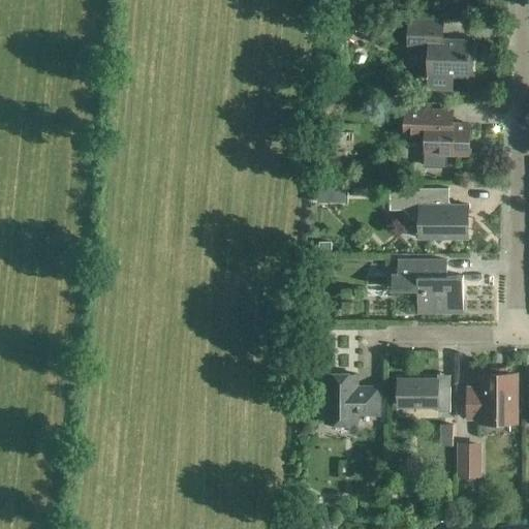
[(408,41),(429,42),(428,89),(452,90),(452,75),(471,76),(472,42),(441,41),(442,23),(409,22),(408,41)]
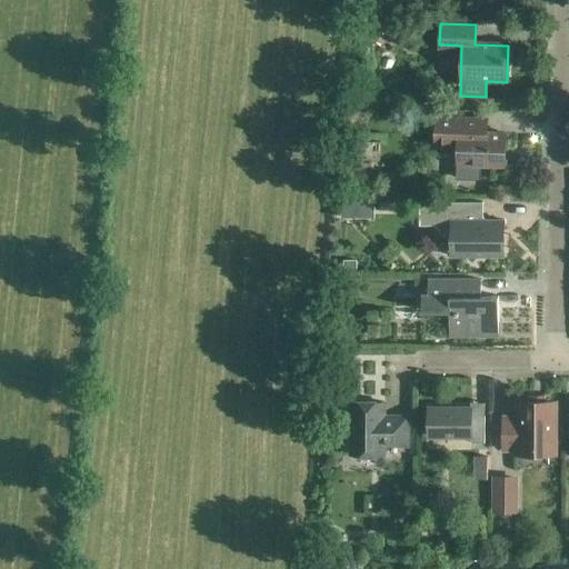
[(477,119),(436,118),(435,146),(457,146),(457,173),(476,175),(476,166),(505,167),(506,135),(477,133),(477,119)]
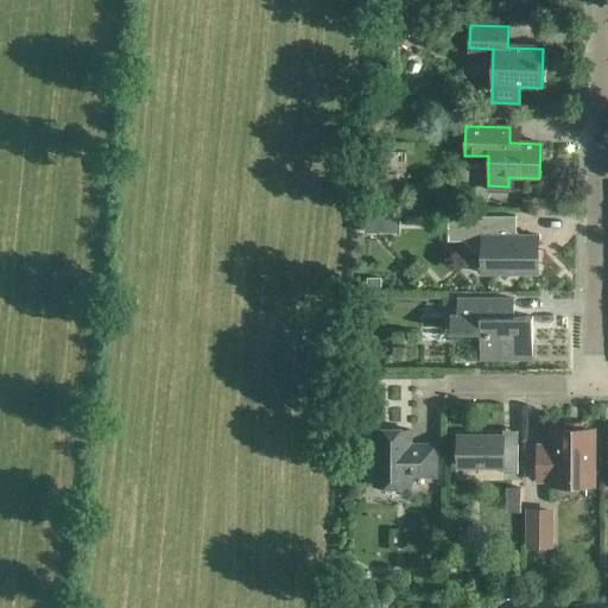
[(498,276),(505,282),(510,276),(540,276),(540,234),(518,234),(515,232),(515,217),(449,217),(449,241),(464,241),(480,259),(480,276),(498,276)]
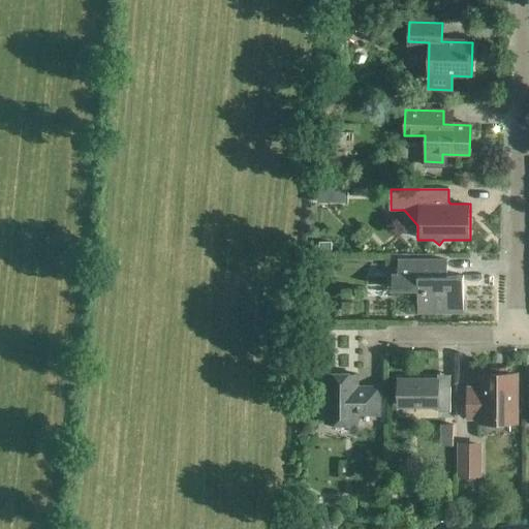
[(417,289),(417,312),(463,312),(463,276),(446,276),(446,260),(398,260),(398,274),(392,274),(392,289),(417,289)]
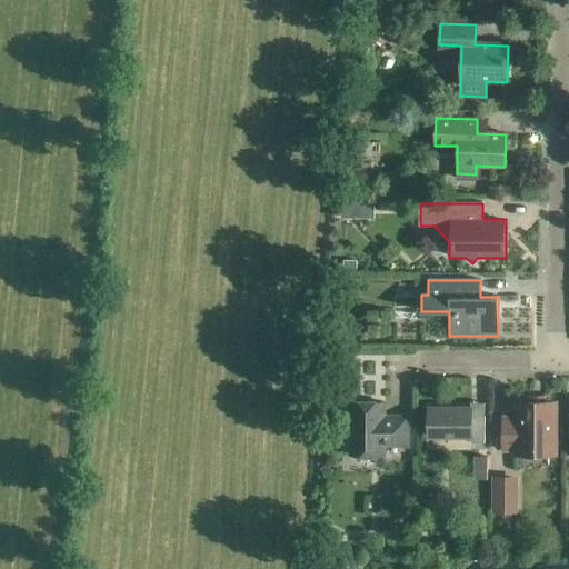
[(509,391),(519,393),(526,370),(516,367),(509,391)]
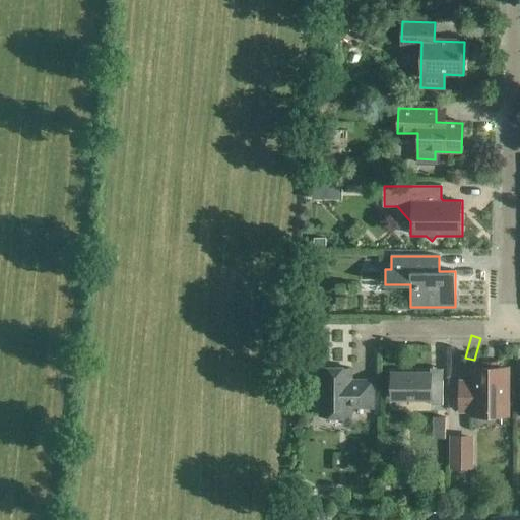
[(320,369),(320,415),(350,415),(350,408),(373,408),(373,381),(350,381),(351,369),(320,369)]
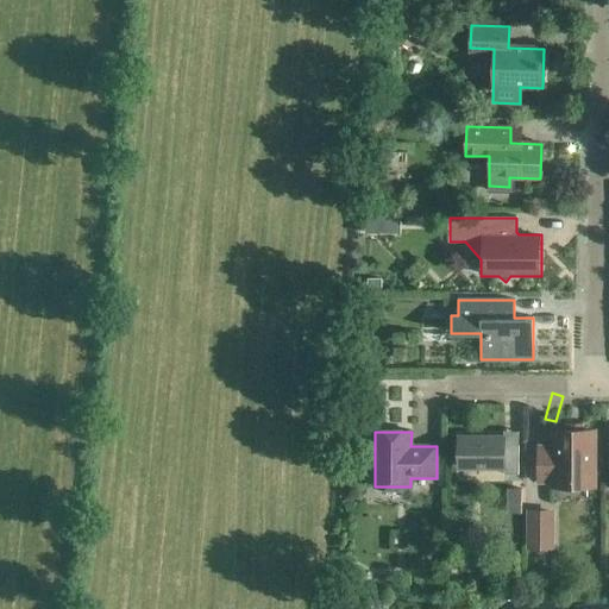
[(592,432),(554,432),(554,449),(540,449),(539,481),(570,481),(570,485),(592,487),(592,432)]
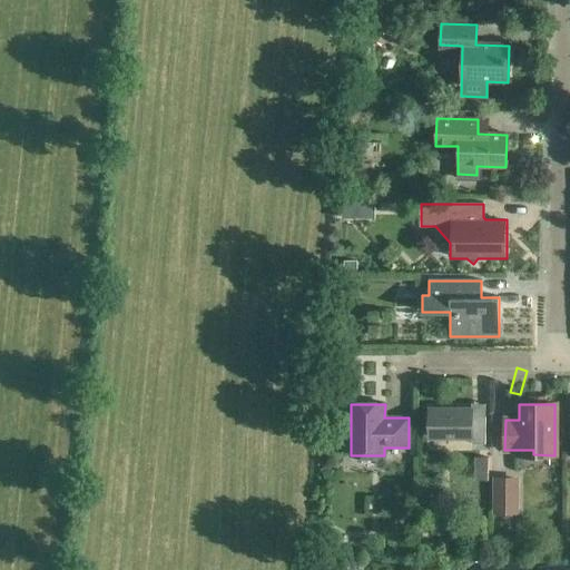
[(472,409),(429,409),(429,439),(471,439),(471,444),(484,444),(485,418),(472,418),(472,409)]
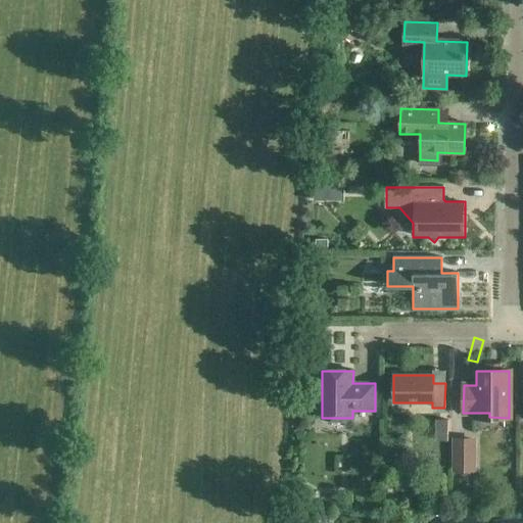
[(447,440),(447,420),(435,420),(435,440),(447,440)]
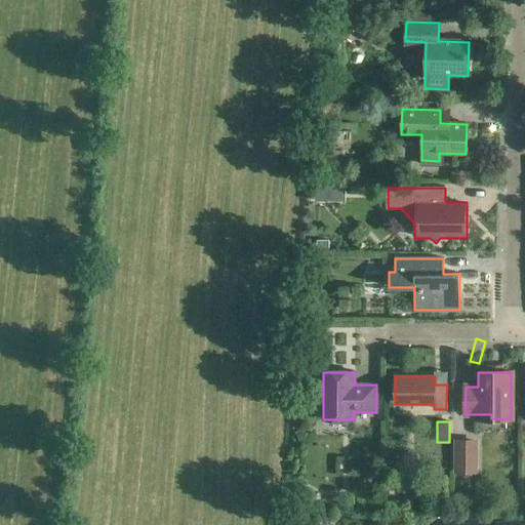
[(498,428),(477,427),(477,463),(498,463),(498,428)]
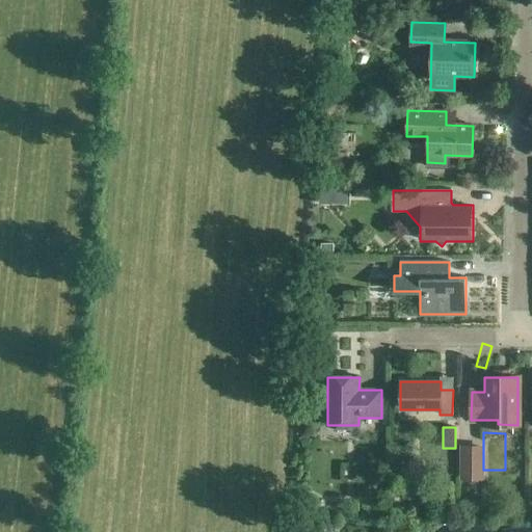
[(463,448),(463,478),(480,478),(480,448),(463,448)]
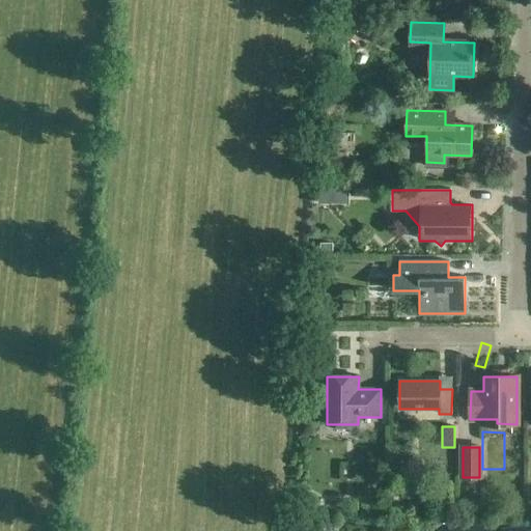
[(319,503),(308,497),(301,510),(313,516),(319,503)]
